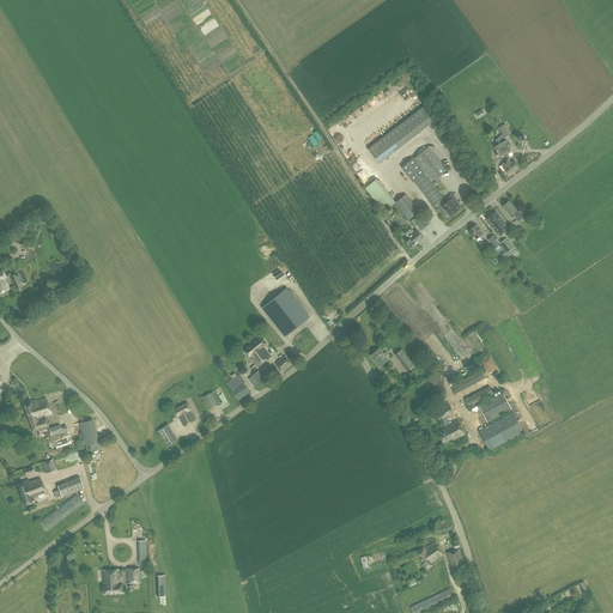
[(368,149),(375,158),(432,115),(425,105),(368,149)]
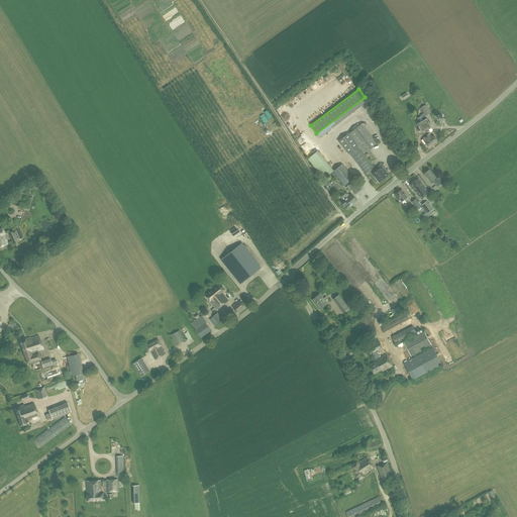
[(421,107),(422,109),(425,113),(421,116),(418,118),(420,122),(417,123),(419,128),(418,129),(420,133),(431,126),(426,115),(431,112),(426,104),(421,107)]
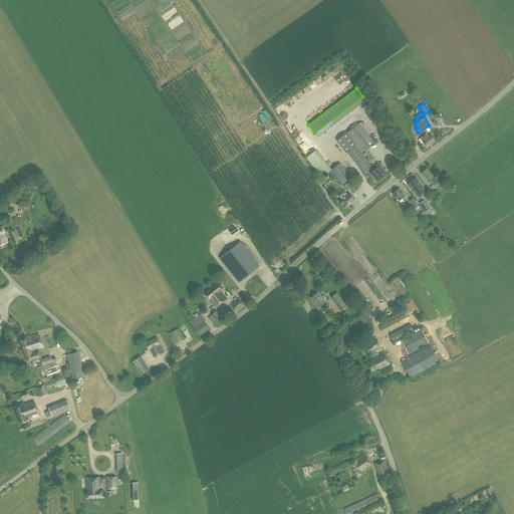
[(374,143),(359,122),(346,133),(336,141),(346,153),(347,153),(362,173),(371,166),(361,154),(374,143)]
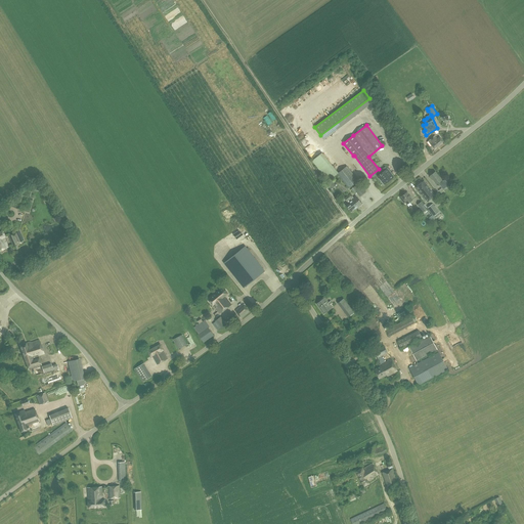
[(258,134),(260,139),(266,136),(261,127),(256,129),(259,133),(258,134)]
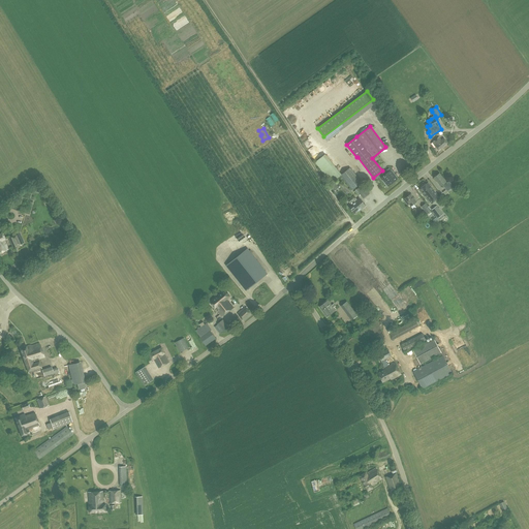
[(435,146),(438,150),(447,143),(444,138),(442,141),(439,136),(433,143),(435,146)]
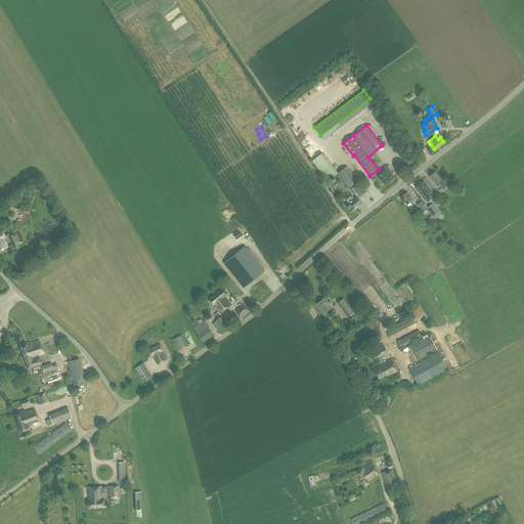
[(337,174),(349,188),(358,180),(347,166),(339,173),(322,153),(312,161),(329,181),(337,174)]
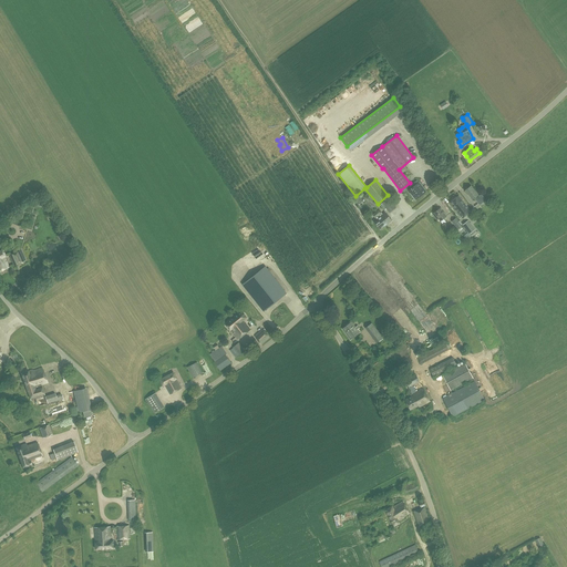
[(411,193),(415,199),(419,197),(426,192),(418,179),(412,184),(414,186),(411,188),(413,191),(411,193)]
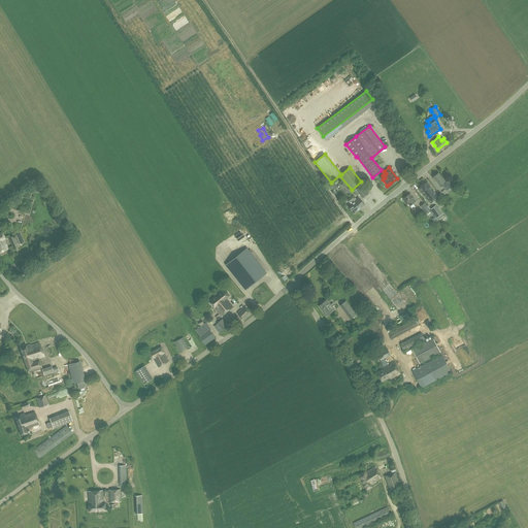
[(441,185),(447,191),(452,187),(449,182),(447,183),(438,173),(433,177),(439,186),(441,185)]
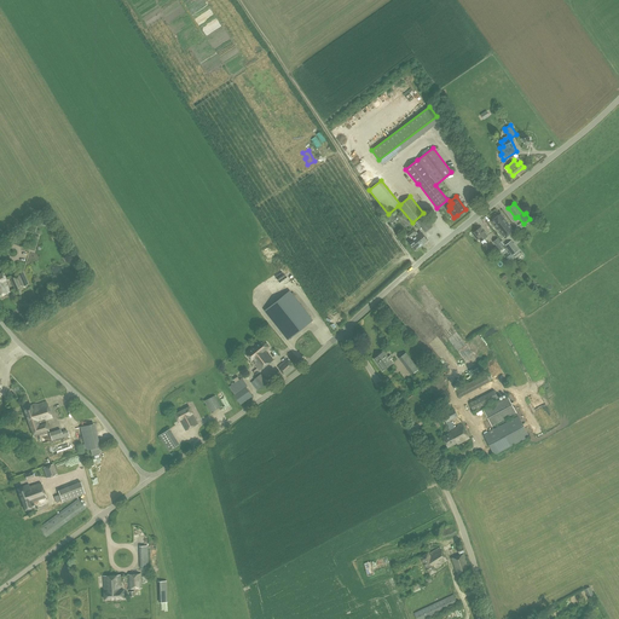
[(386,217),(392,224),(397,220),(392,213),(386,217)]
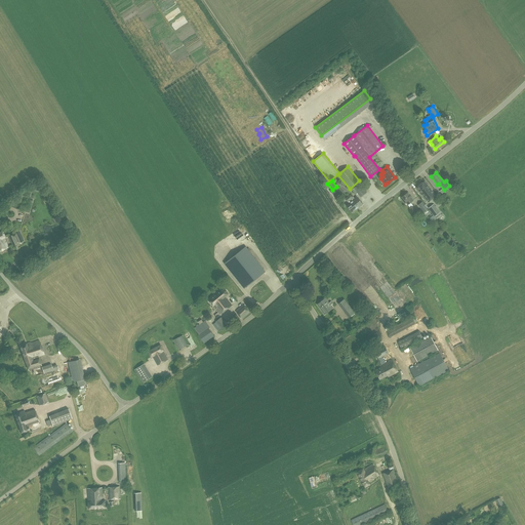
[(356,191),(360,197),(366,192),(363,188),(366,186),(362,180),(352,190),(354,192),(356,191)]
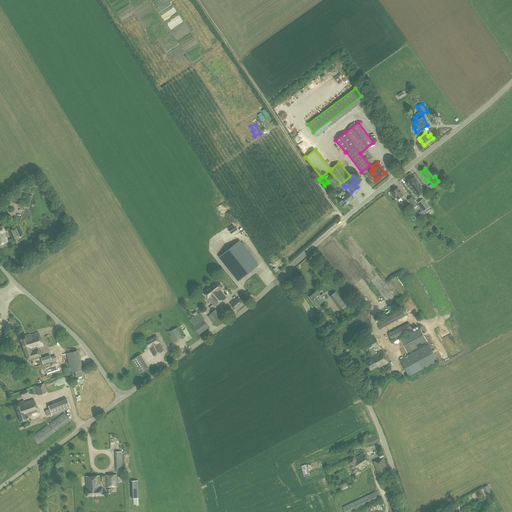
[(406,183),(418,197),(425,191),(414,177),(406,183)]
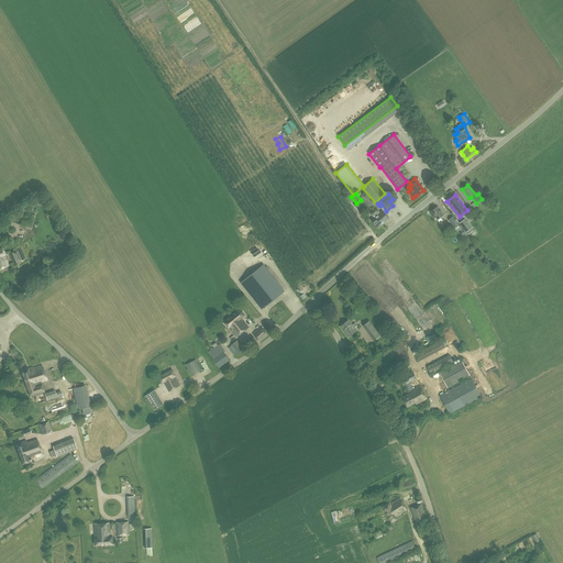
[(230,206),(209,222),(214,230),(218,227),(214,223),(233,209),(230,206)]
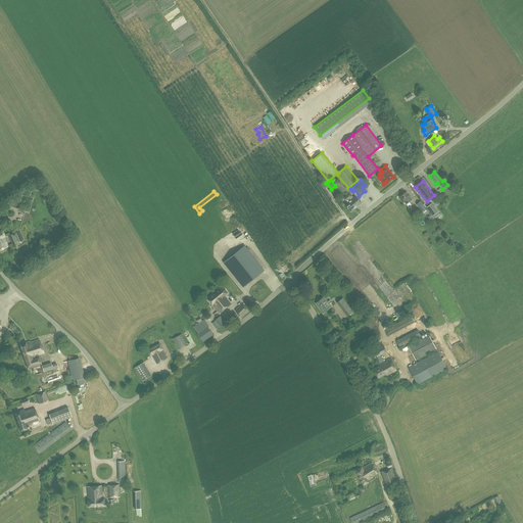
[(408,207),(414,215),(417,211),(412,205),(412,204),(410,201),(412,199),(407,192),(399,197),(403,202),(405,202),(409,207),(408,207)]
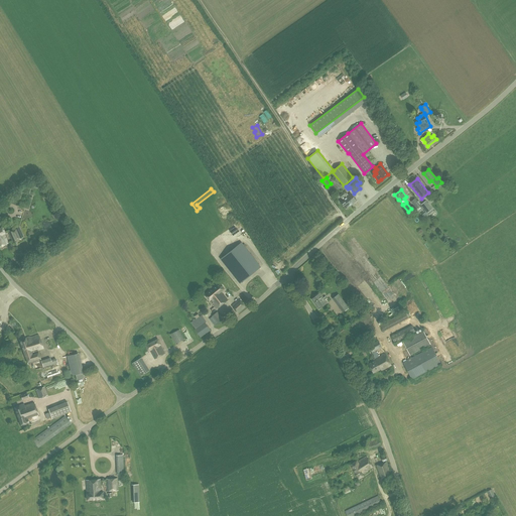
[(346,198),(351,205),(357,201),(351,194),(349,196),(347,192),(346,194),(345,191),(342,194),(346,198)]
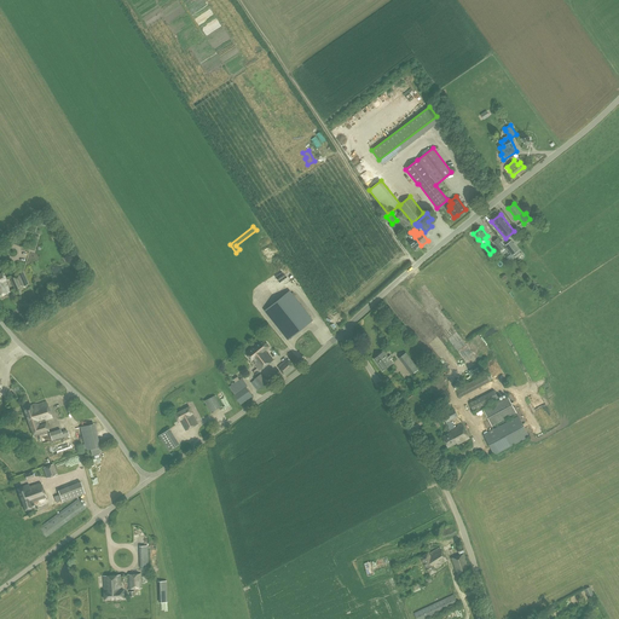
[(409,242),(415,250),(421,246),(415,237),(410,232),(408,235),(411,239),(409,242)]
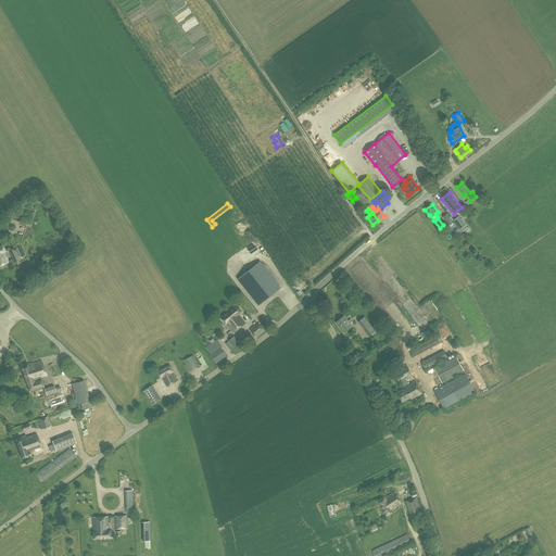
[(443,217),(450,225),(454,222),(447,214),(443,217)]
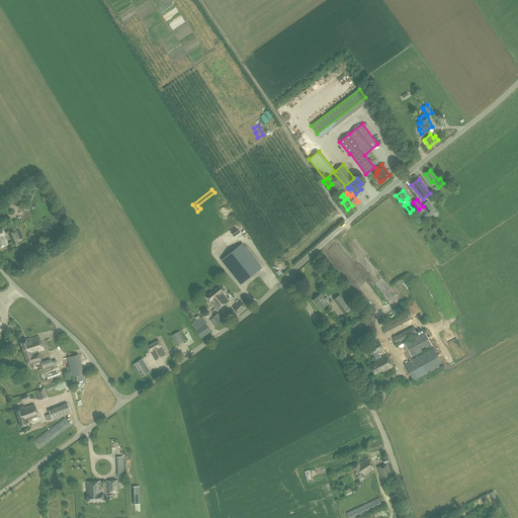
[(429,213),(434,209),(428,201),(422,205),(429,213)]
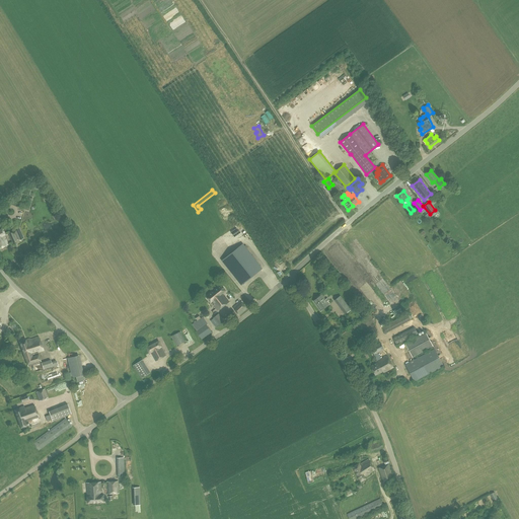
[(0,229),(0,247),(8,244),(7,241),(6,241),(6,239),(4,235),(5,235),(3,229),(0,229)]
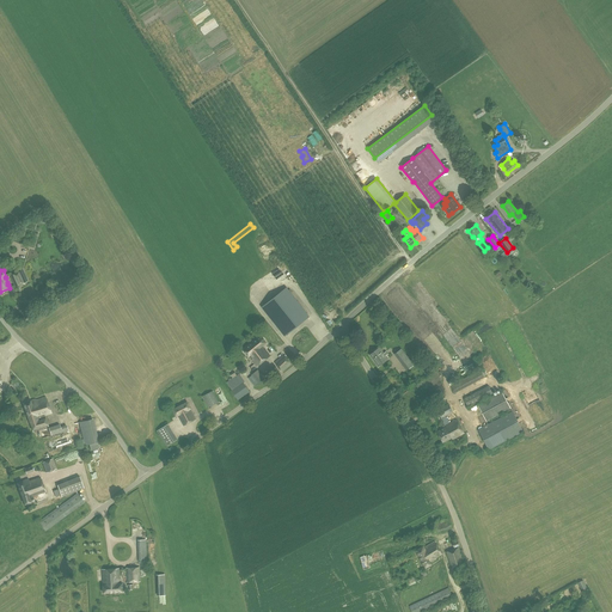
[(10,275),(16,287),(28,281),(23,270),(10,275)]
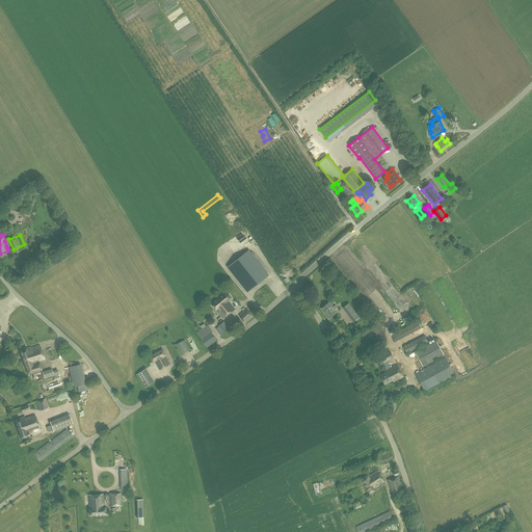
[(229,267),(247,291),(268,274),(249,250),(229,267)]
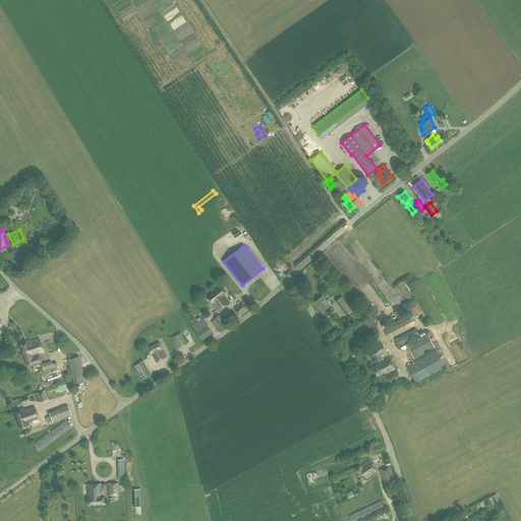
[(284,265),(279,273),(284,277),(288,272),(285,270),(287,268),(284,265)]
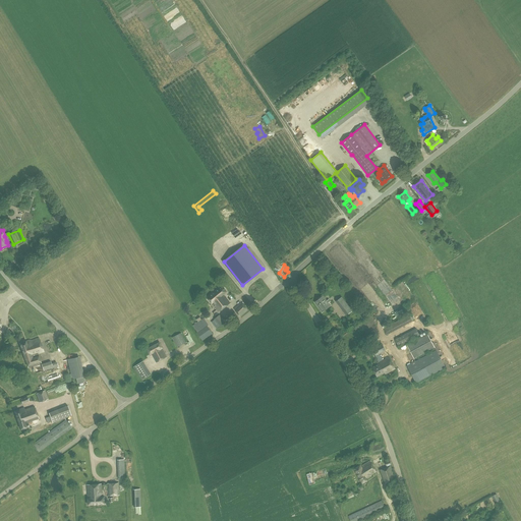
[(359,284),(364,280),(355,268),(350,272),(359,284)]
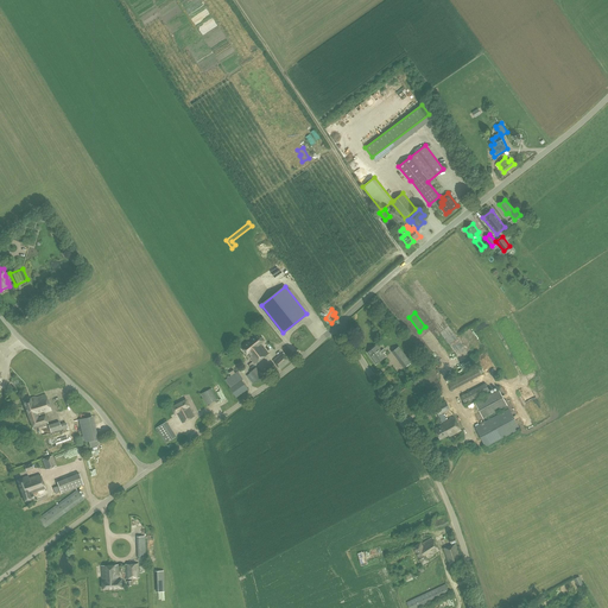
[(477,335),(473,337),(468,330),(466,331),(475,344),(481,340),(477,335)]
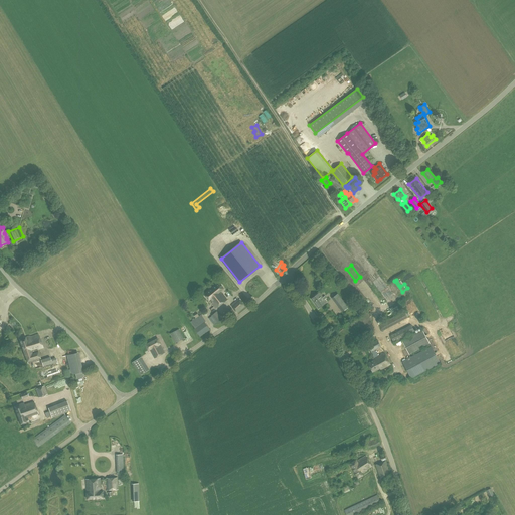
[(413,285),(420,301),(428,297),(421,282),(413,285)]
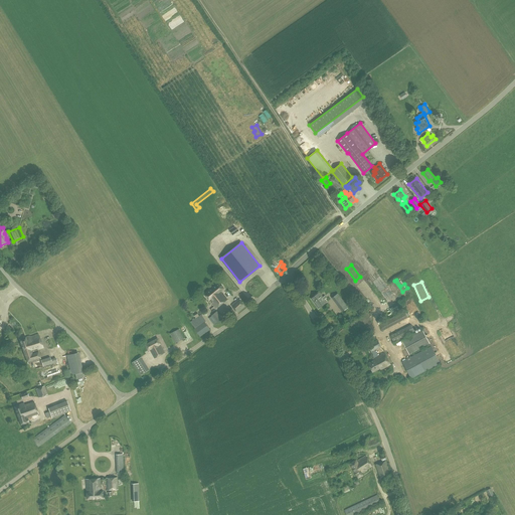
[(209,300),(216,308),(227,300),(220,292),(224,289),(219,283),(205,295),(209,300)]
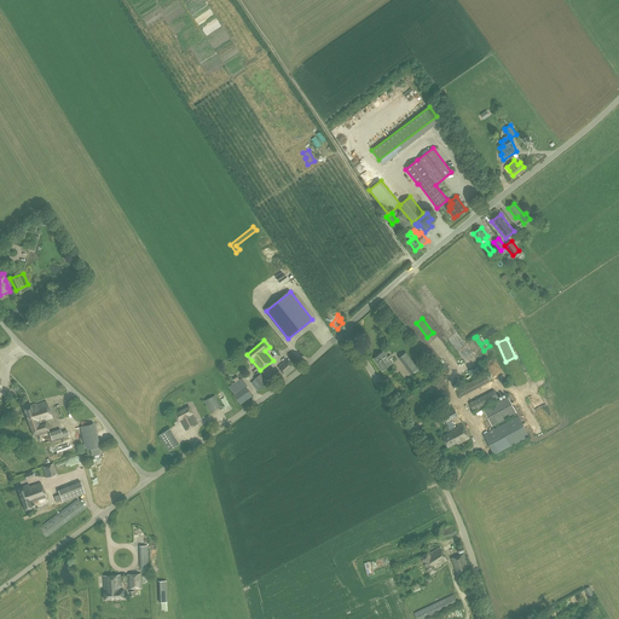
[(374,359),(382,370),(393,363),(391,359),(393,358),(391,356),(388,357),(383,351),(374,359)]
